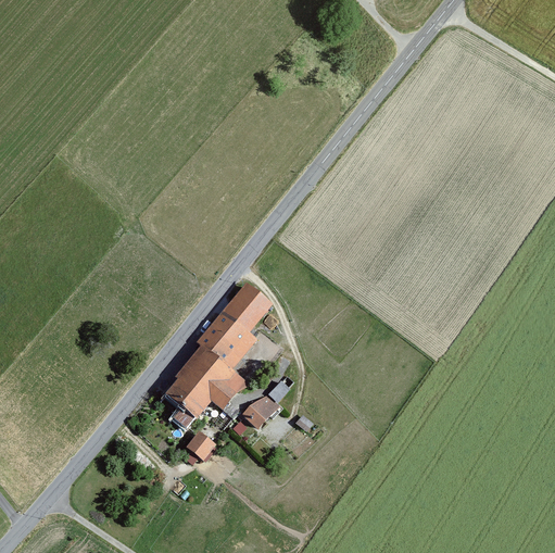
[(273,302),(247,281),(198,340),(202,343),(231,367),(257,337),(250,331),(273,302)]
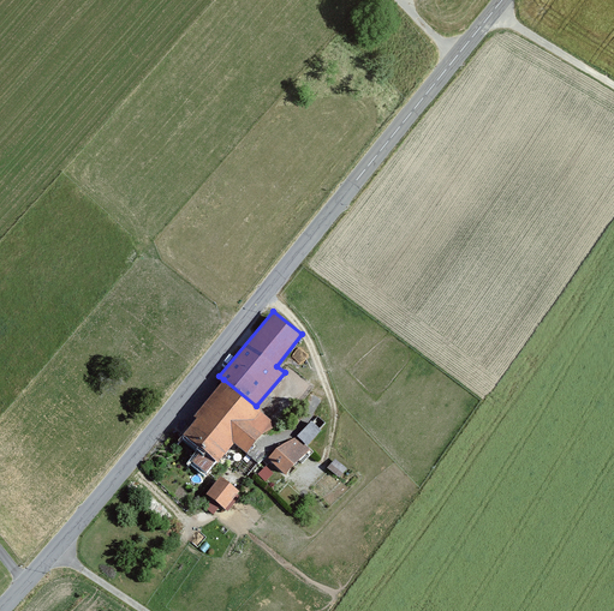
[(248,454),(274,421),(256,406),(224,379),(195,414),(198,418),(184,435),(216,461),(233,442),(248,454)]
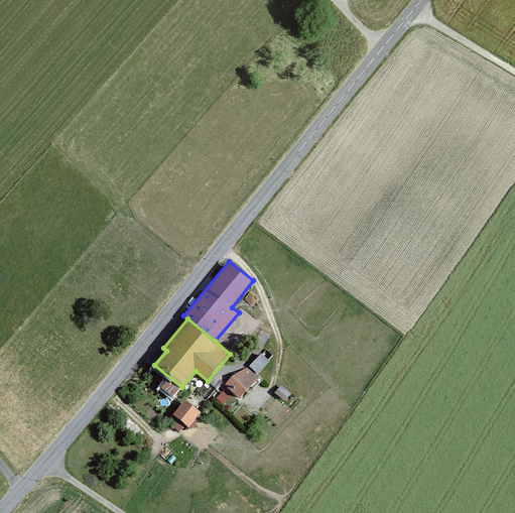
[(226,383),(240,398),(259,375),(257,374),(269,361),(261,353),(250,365),(226,383)]
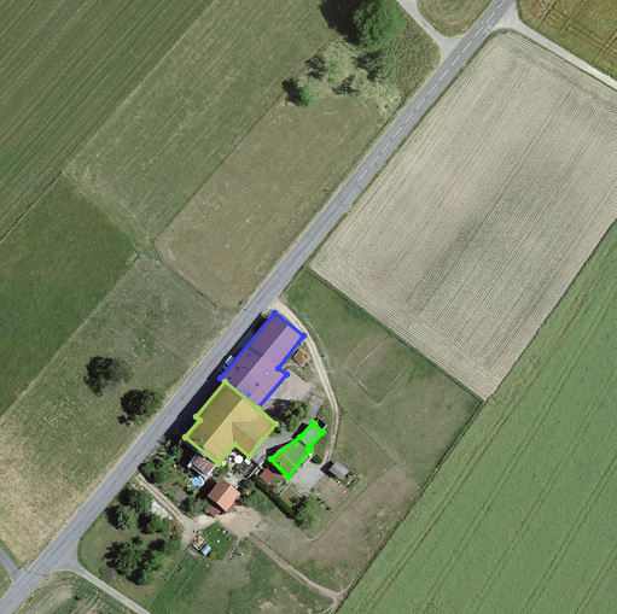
[(337,460),(332,466),(342,474),(347,468),(337,460)]
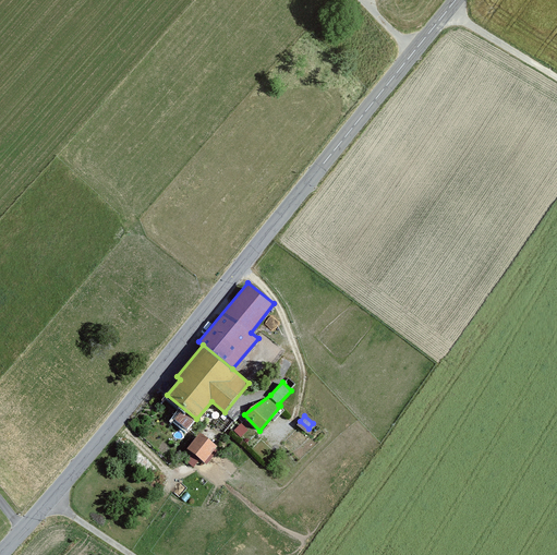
[(216,445),(201,432),(188,447),(204,460),(216,445)]
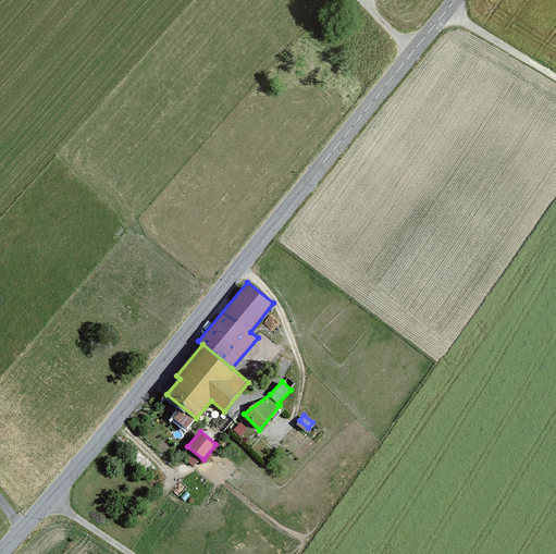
All buildings are outlined.
